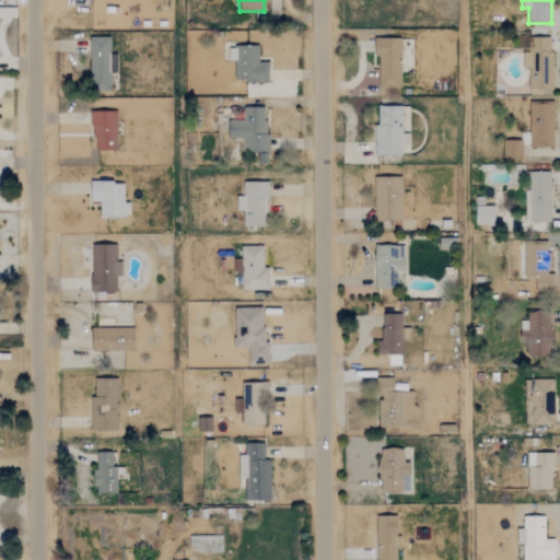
[(90,90),(111,90),(111,72),(116,72),(116,58),(111,57),(111,37),(90,37),(90,90)]
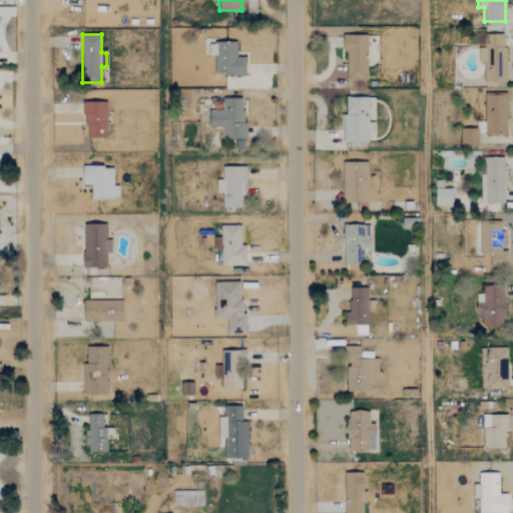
[(368,35),(346,34),(345,79),(367,79),(368,35)]
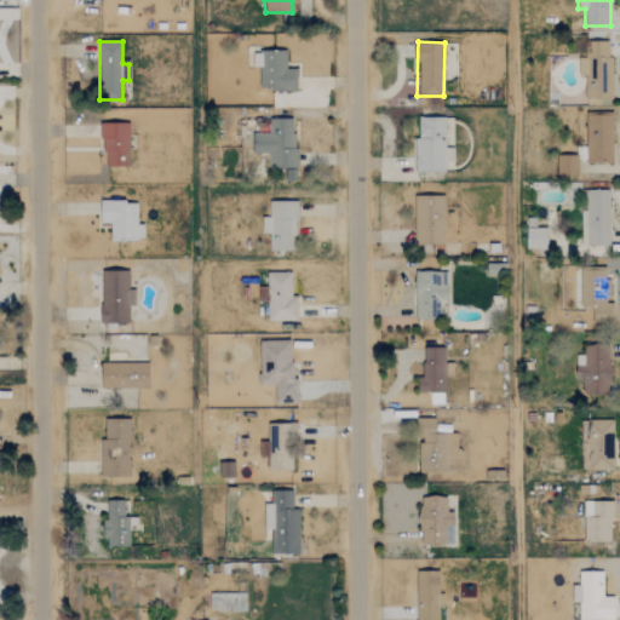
[(586,99),(613,99),(610,41),(587,42),(589,59),(578,59),(579,79),(585,79),(586,99)]
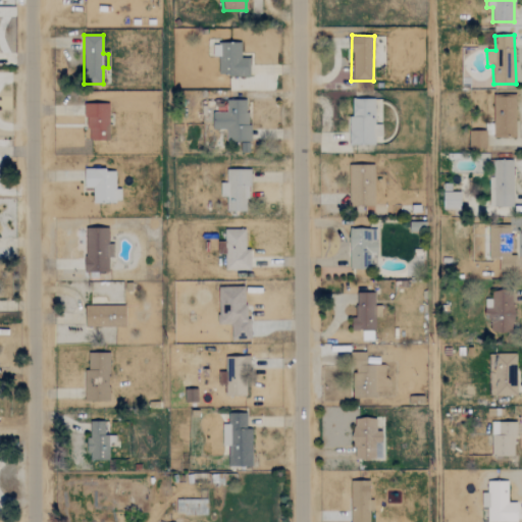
[(250,76),(250,58),(241,58),(242,44),(213,44),(213,57),(219,57),(219,75),(250,76)]
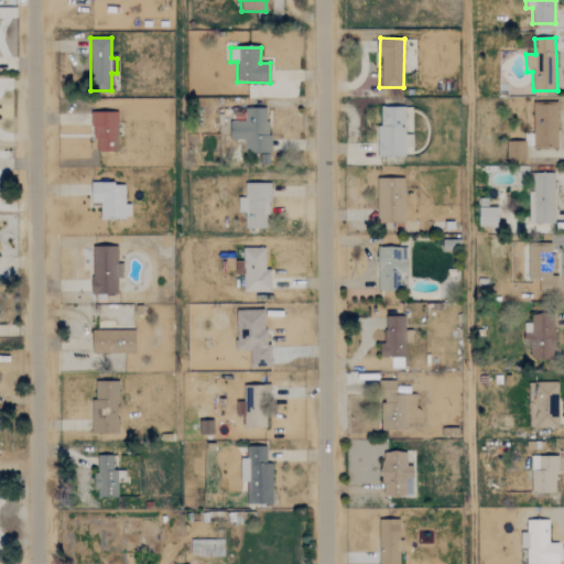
[(559,148),(557,104),(533,104),(534,149),(559,148)]
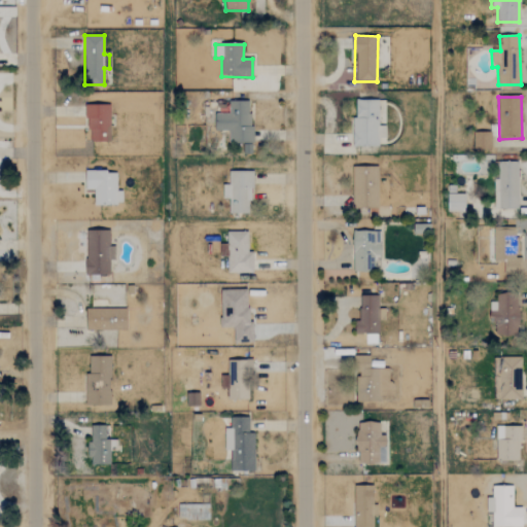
[(378,146),(379,138),(385,138),(386,126),(378,126),(379,100),(354,100),(353,146),(378,146)]
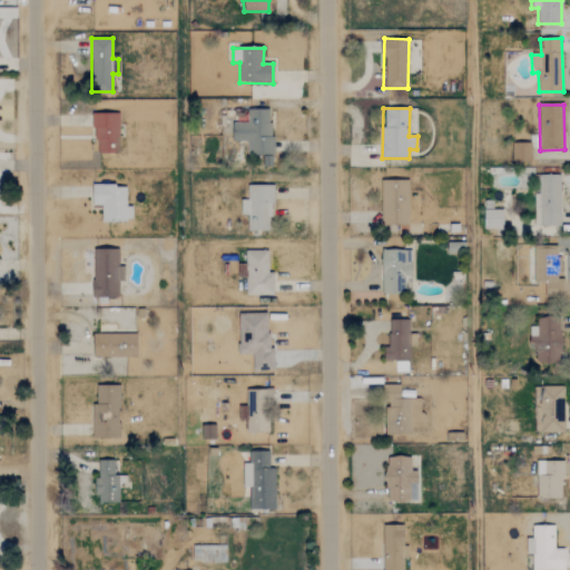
[(232,141),(248,141),(247,155),(272,156),(272,109),(248,109),(248,124),(233,124),(232,141)]
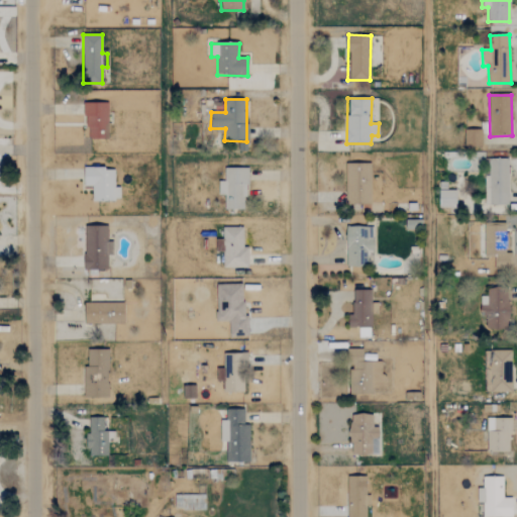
[(107,138),(108,103),(86,103),(85,138),(107,138)]
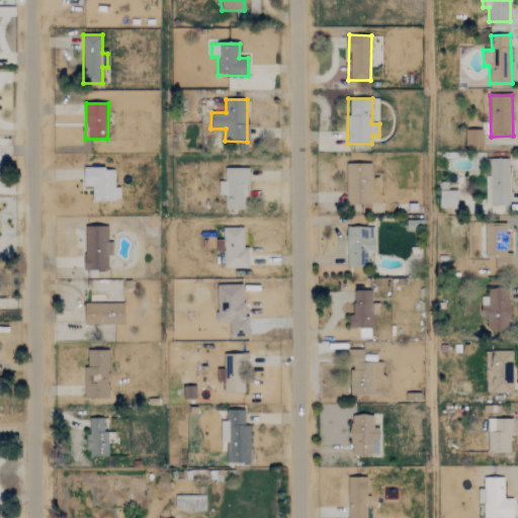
[(483,147),(483,131),(465,130),(465,146),(483,147)]
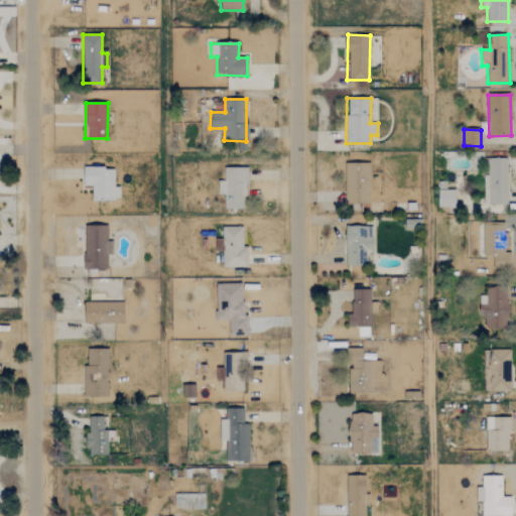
[(507,205),(508,158),(484,158),(483,205),(507,205)]
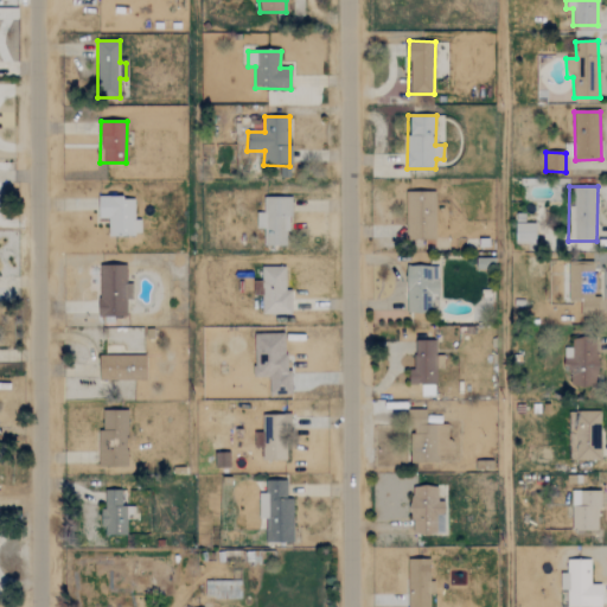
[(435,192),(407,192),(406,240),(435,241),(435,192)]
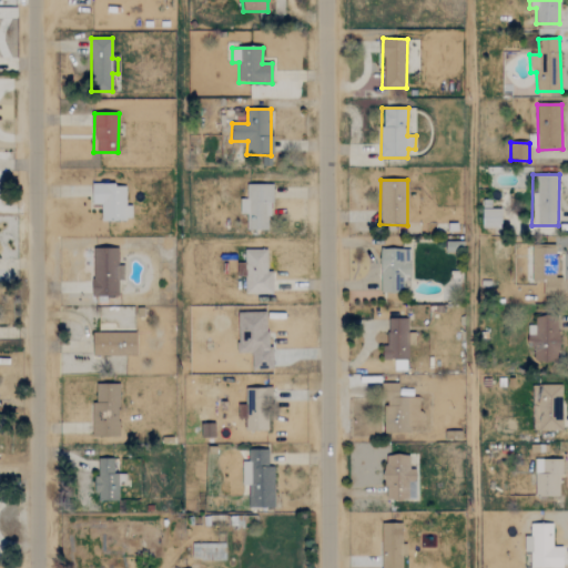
[(125,184),(91,185),(91,205),(101,204),(101,221),(132,221),(131,205),(125,205),(125,184)]
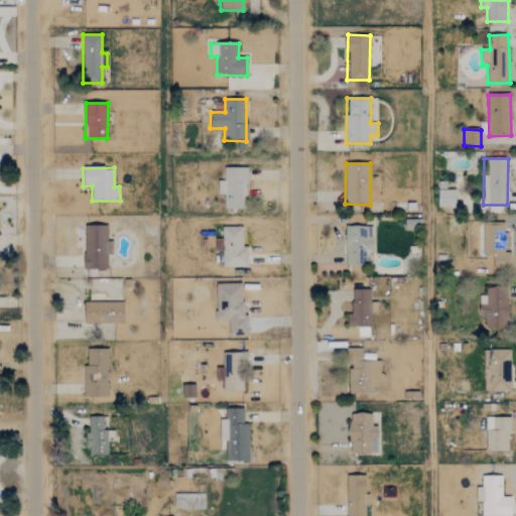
[(225,210),(246,209),(246,167),(224,168),(224,181),(218,181),(218,195),(224,195),(225,210)]
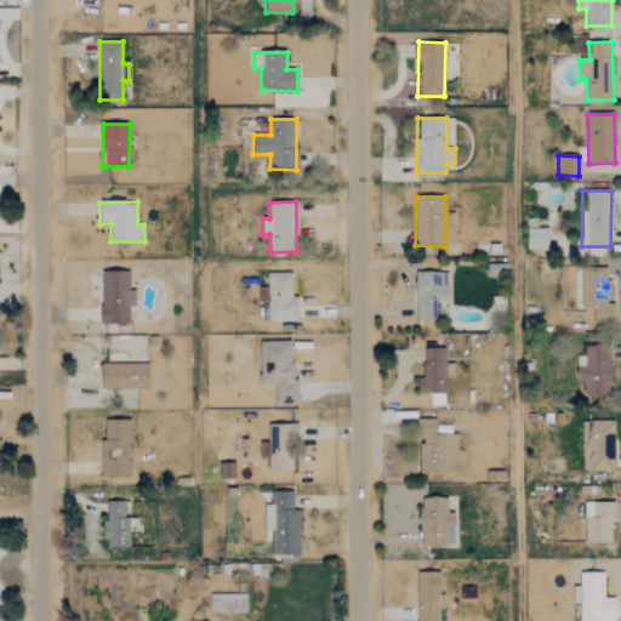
[(548,228),(528,228),(528,249),(548,250),(548,228)]
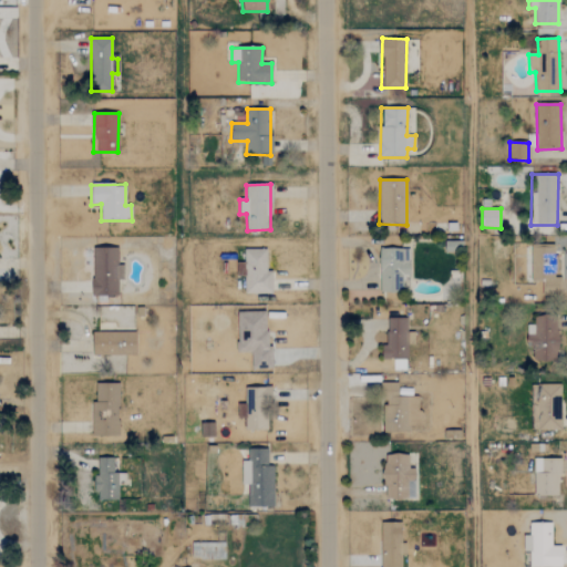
[(531,246),(531,282),(533,282),(533,301),(544,301),(544,296),(560,296),(560,277),(557,277),(557,255),(554,255),(554,246),(531,246)]
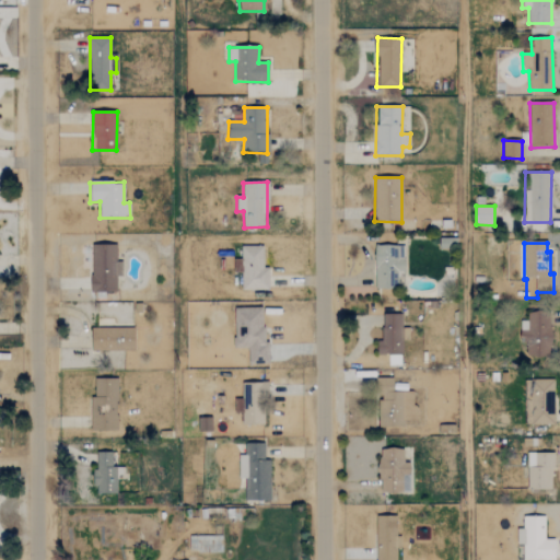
[(92,245),(91,292),(116,292),(116,277),(123,277),(123,261),(116,261),(117,245),(92,245)]
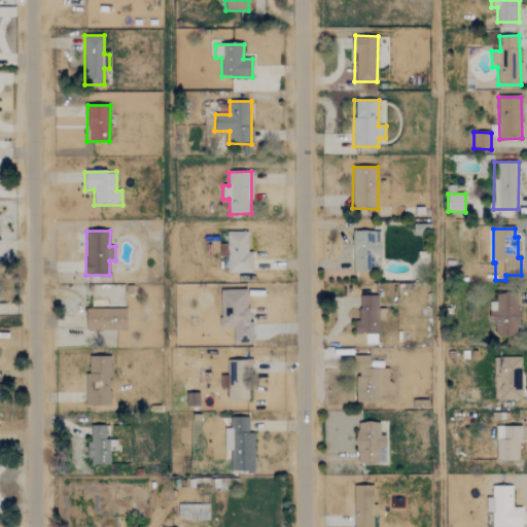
[(247,232),(226,232),(227,273),(253,272),(253,251),(248,251),(247,232)]
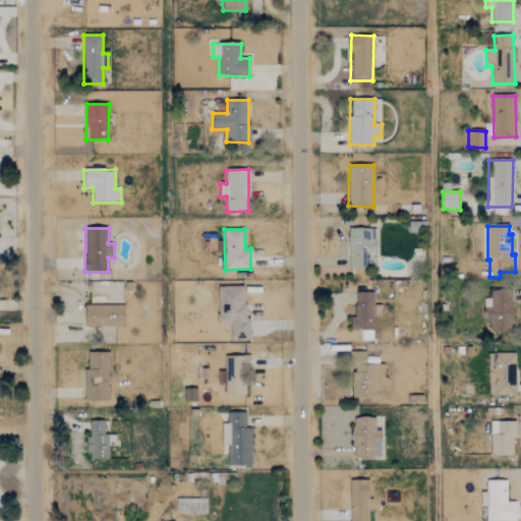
[(377,229),(349,229),(348,269),(369,269),(369,255),(377,255),(377,229)]
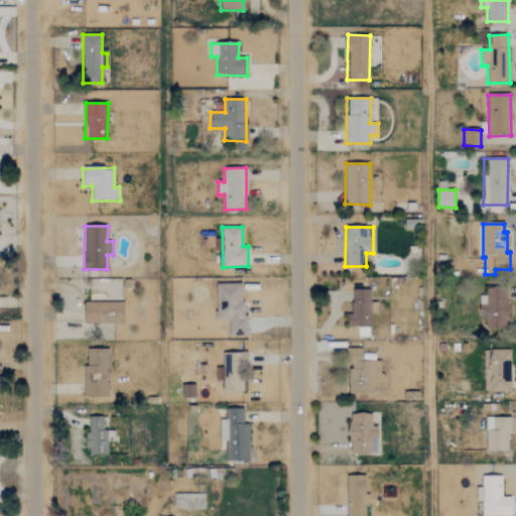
[(229,337),(245,336),(245,283),(216,284),(217,320),(228,320),(229,337)]
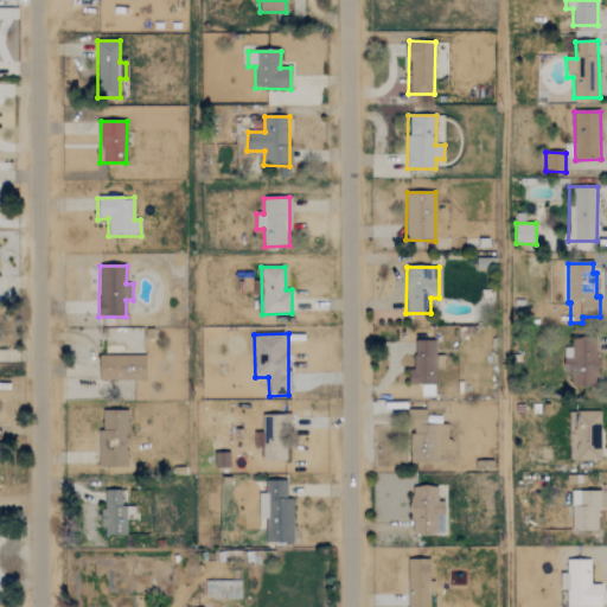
[(563,372),(570,372),(570,385),(596,387),(598,339),(573,338),(572,359),(564,359),(563,372)]
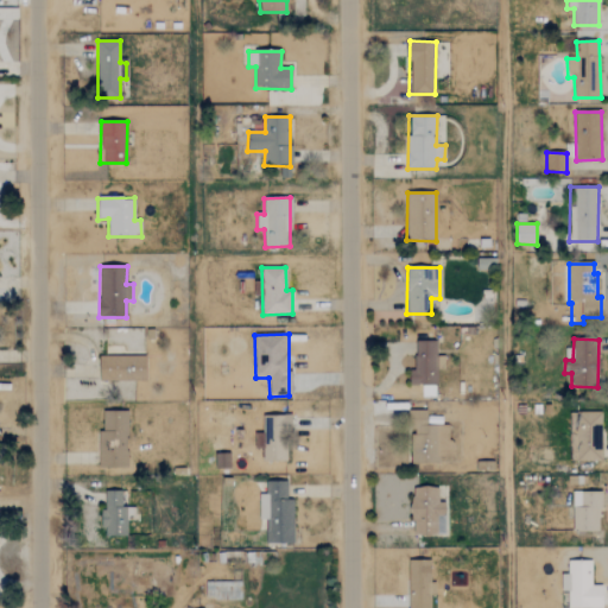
[(437,342),(413,342),(413,386),(423,386),(423,397),(436,397),(436,369),(444,369),(444,356),(437,356),(437,342)]
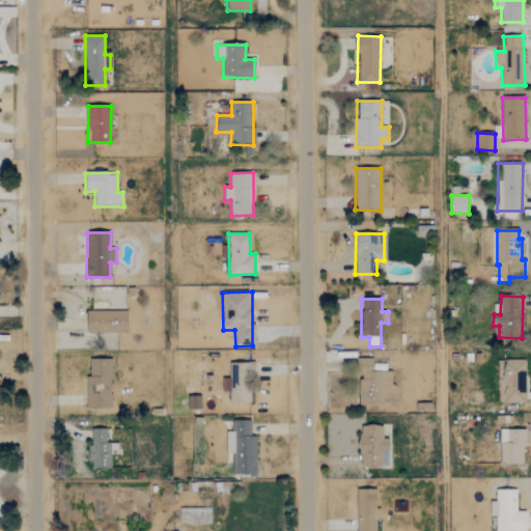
[(128,333),(128,311),(86,312),(87,333),(128,333)]
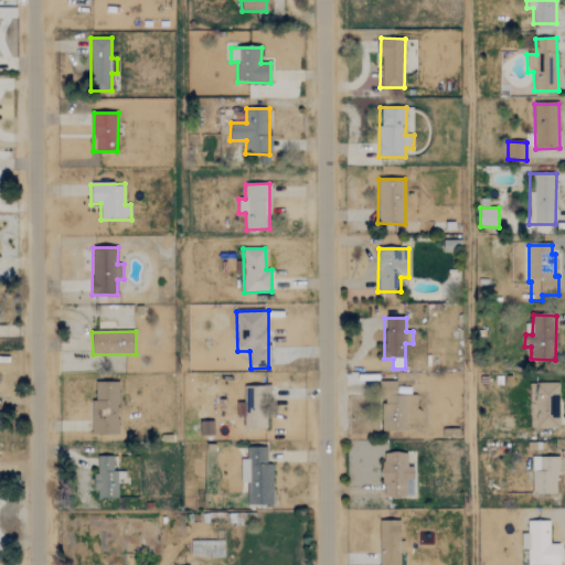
[(395,432),(408,432),(408,425),(422,425),(422,411),(417,411),(417,395),(396,396),(396,381),(384,381),(384,406),(395,406),(395,432)]
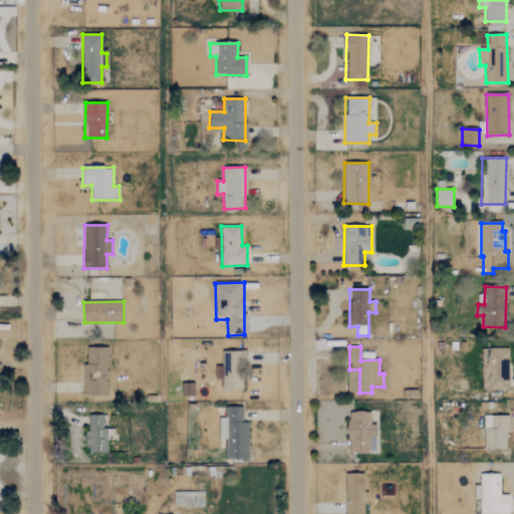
[(83,395),(107,396),(108,348),(84,347),(83,395)]
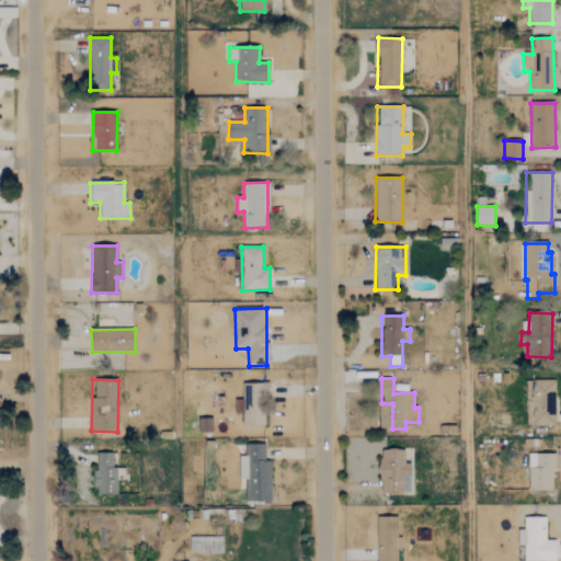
[(554,380),(531,380),(533,426),(556,426),(554,380)]
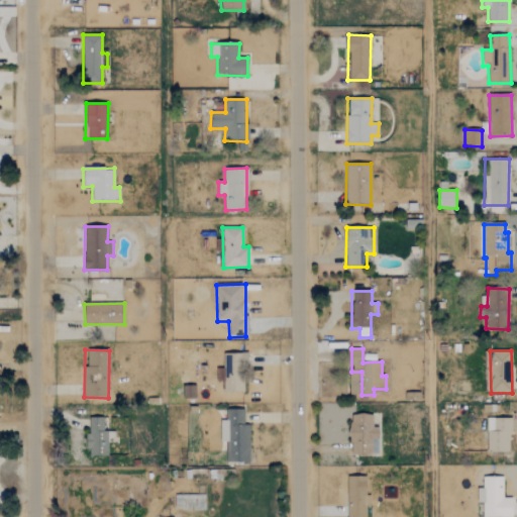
[(224,393),(246,392),(245,353),(223,353),(224,393)]
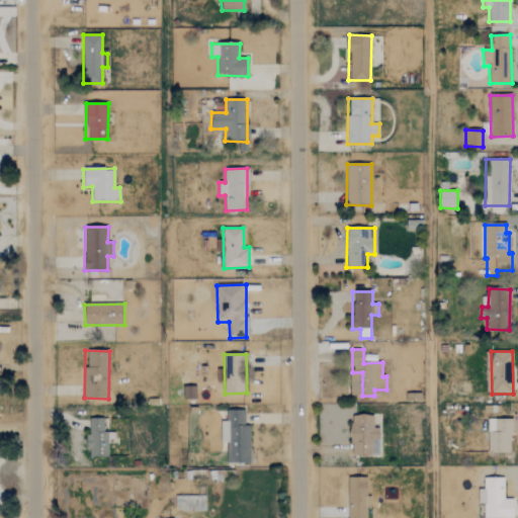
[(196,399),(196,386),(183,386),(183,399),(196,399)]
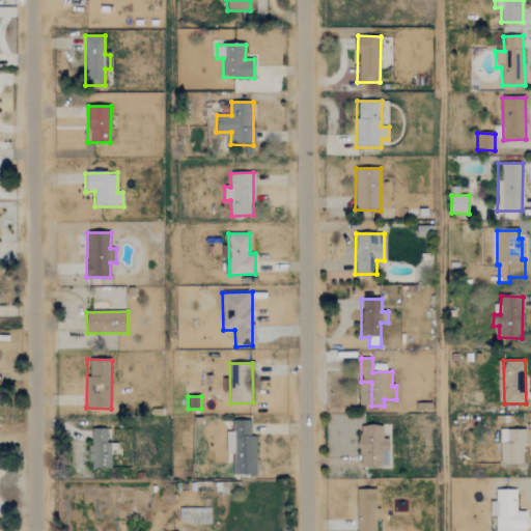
[(226,431),(226,454),(232,454),(232,475),(256,475),(256,436),(250,436),(250,421),(231,421),(231,431),(226,431)]
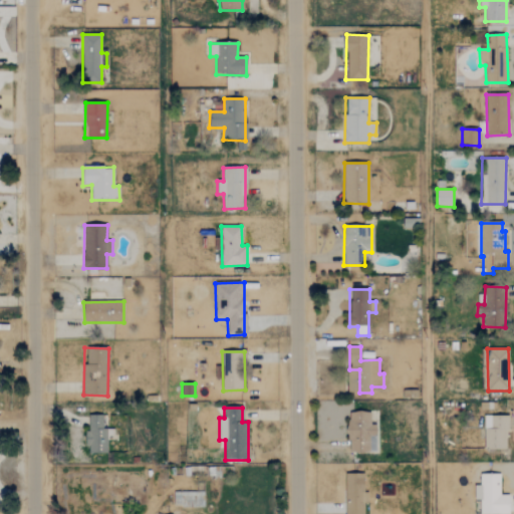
[(376,452),(375,425),(370,425),(370,412),(347,413),(349,453),(376,452)]
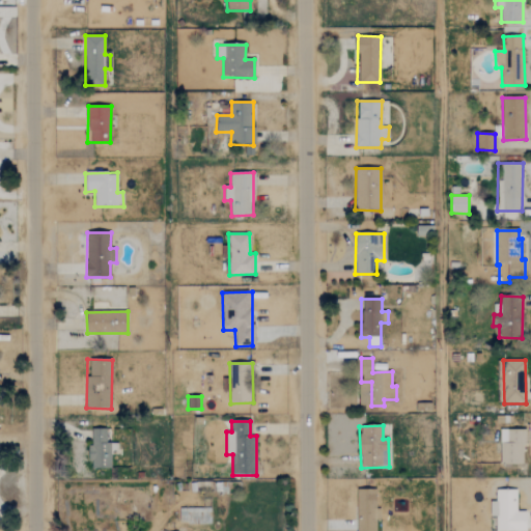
[(106,429),(89,429),(90,469),(110,468),(110,455),(117,454),(117,443),(106,443),(106,429)]
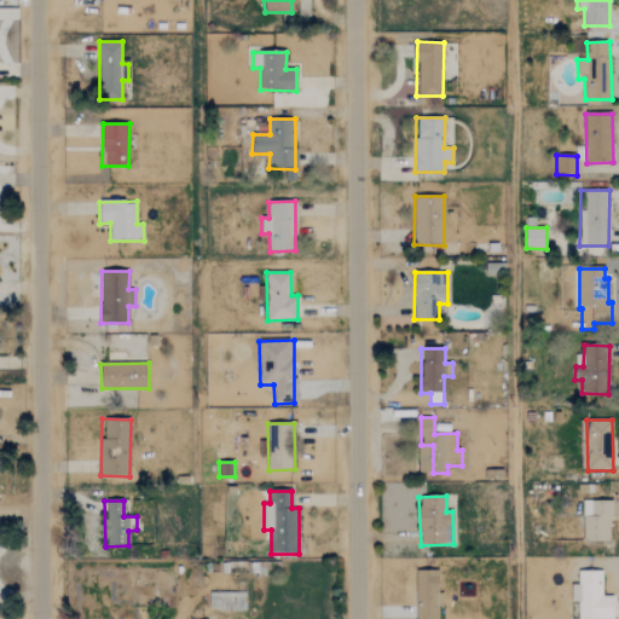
[(611,543),(612,502),(583,501),(582,541),(611,543)]
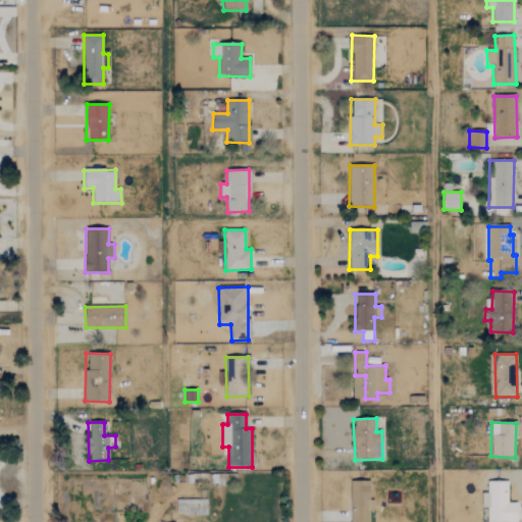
[(371,521),(371,500),(369,500),(369,481),(351,481),(351,521),(371,521)]
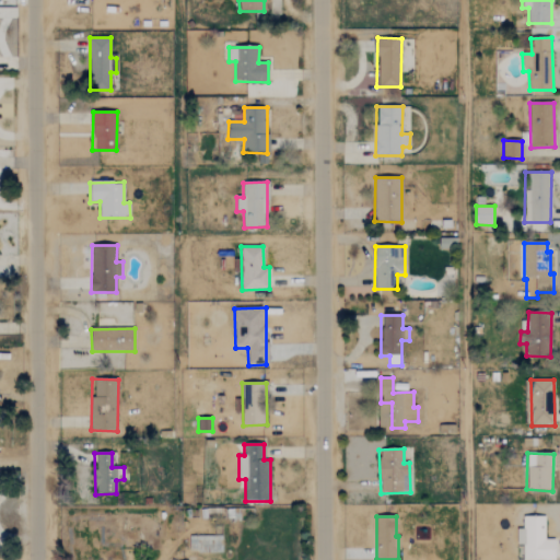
[(545,517),(523,517),(523,529),(516,528),(516,546),(523,546),(523,559),(555,559),(555,539),(545,539),(545,517)]
